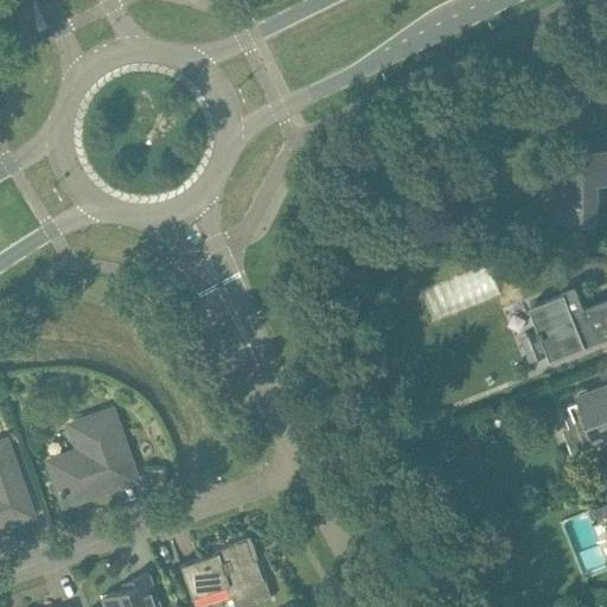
[(606,151),(560,151),(558,218),(594,219),(594,174),(602,174),(601,179),(606,179),(606,151)]
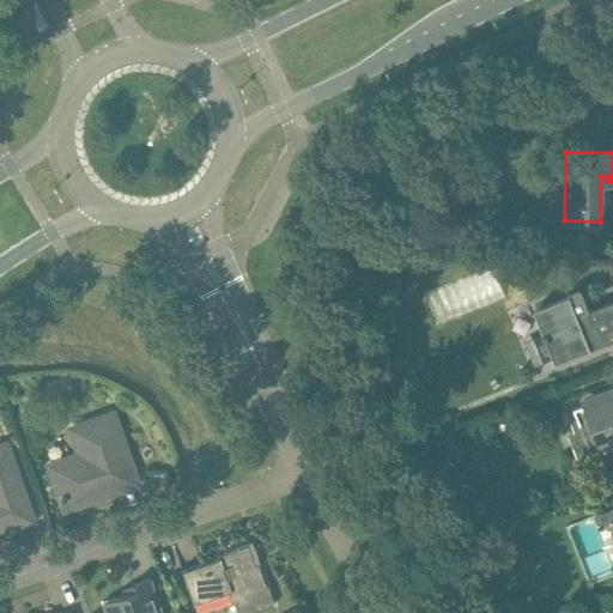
[(502,297),(491,267),(428,291),(439,321),(502,297)]
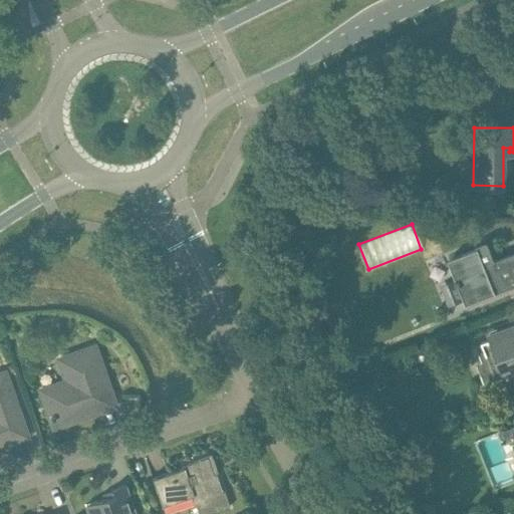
[(513,281),(513,253),(485,266),(478,248),(451,259),(467,301),(513,281)]
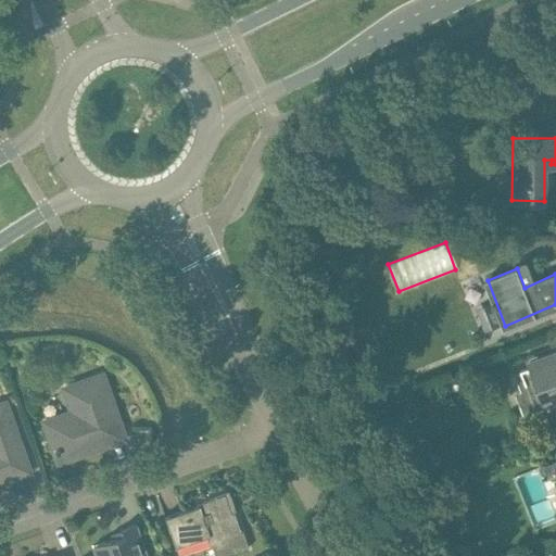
[(555,403),(555,356),(521,370),(538,411),(555,403)]
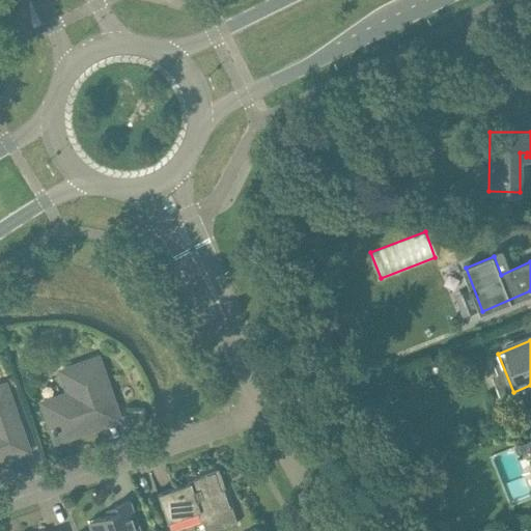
[(118,419),(98,359),(61,371),(68,394),(43,403),(55,441),(118,419)]
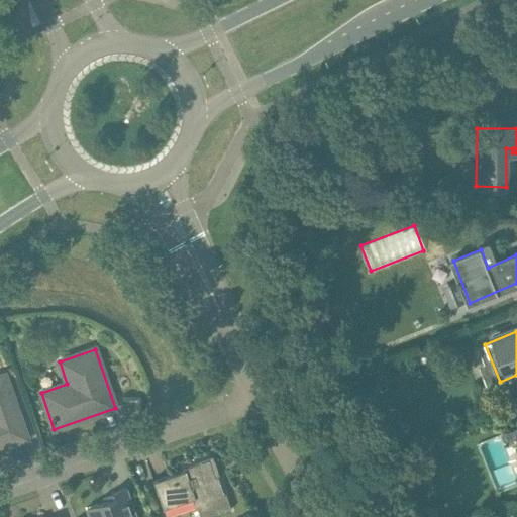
[(372,384),(387,379),(383,367),(368,373),(372,384)]
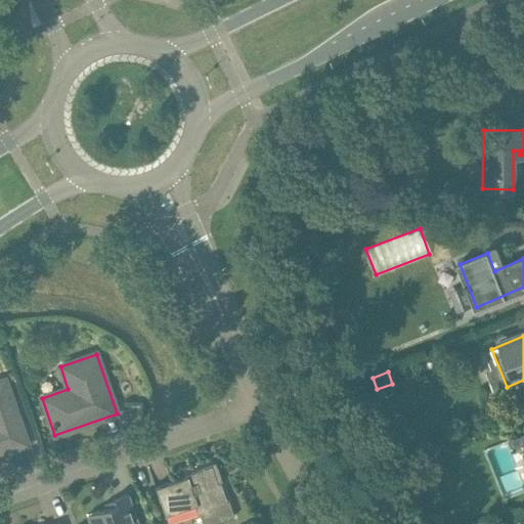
[(0,453),(29,444),(5,378),(0,380),(0,453)]
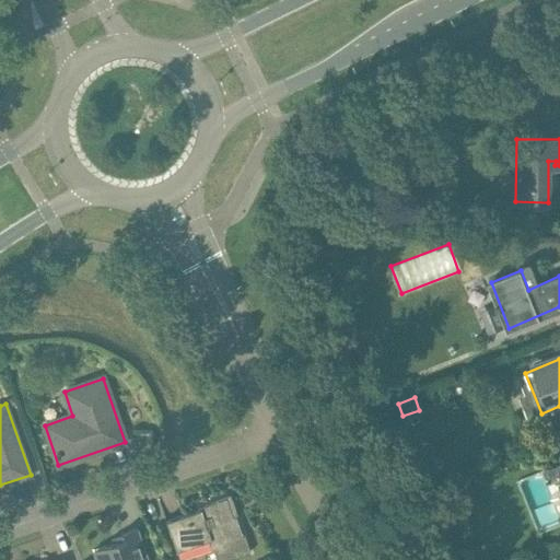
[(234,515),(228,497),(198,506),(199,509),(166,520),(177,551),(210,540),(217,559),(226,559),(251,552),(244,534),(243,535),(235,515),(234,515)]
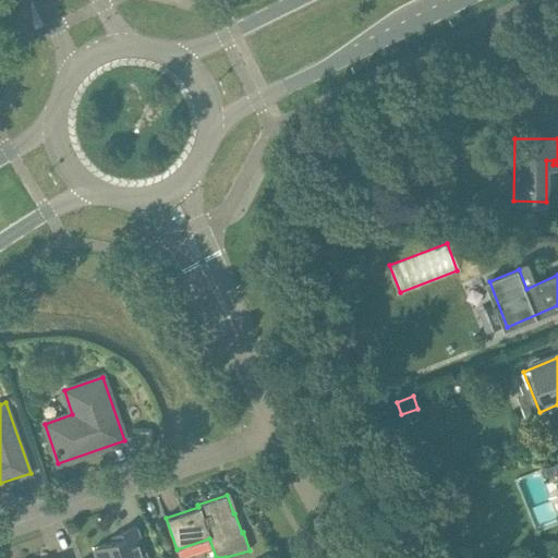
[(532,502),(532,524),(556,524),(556,502),(532,502)]
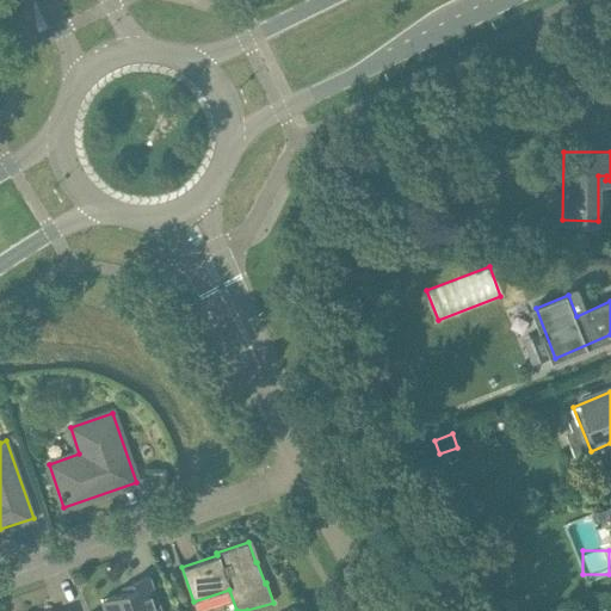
[(161,610),(149,575),(133,581),(135,588),(102,599),(105,610),(161,610)]
